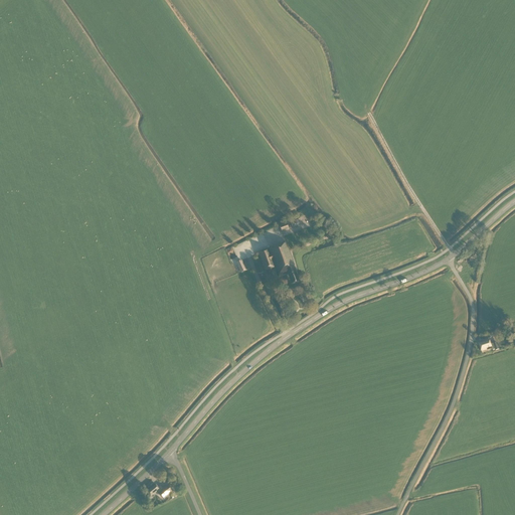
[(279,226),(282,232),(289,230),(286,223),(279,226)]
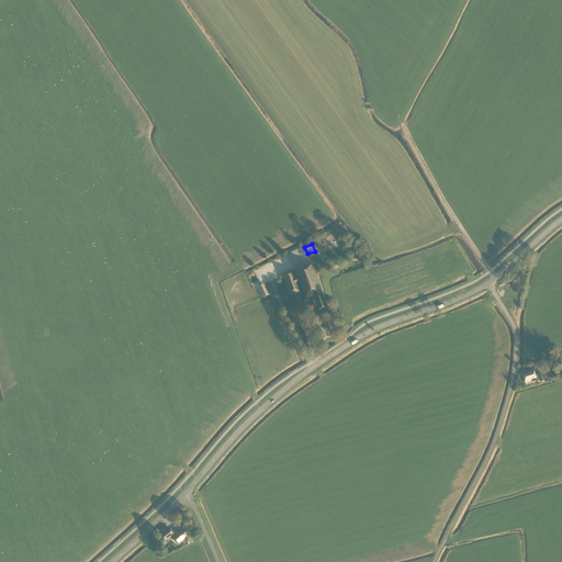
[(314,299),(318,311),(326,307),(319,291),(322,290),(312,265),(282,276),(290,296),(300,292),(304,302),(314,299)]
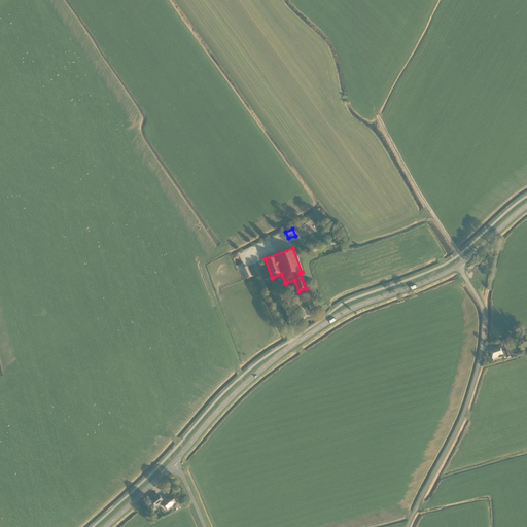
[(252,277),(247,267),(242,269),(246,279),(252,277)]
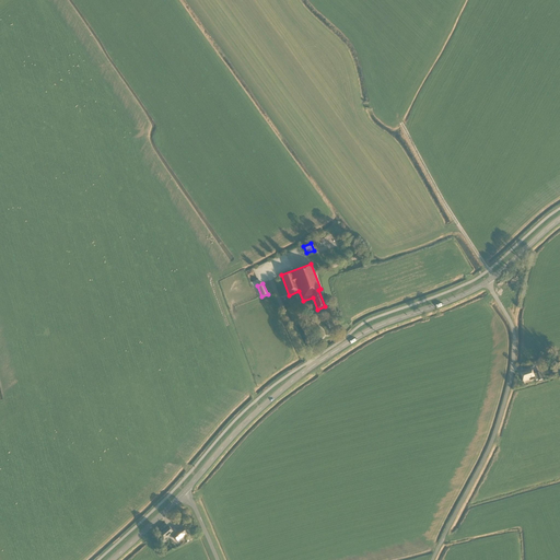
[(527,371),(527,372),(522,374),(524,383),(535,378),(534,375),(532,370),(527,371)]
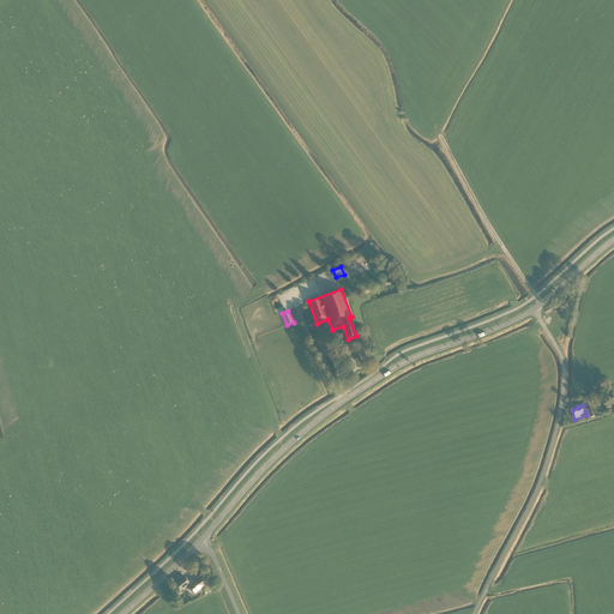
[(593,409),(585,411),(587,415),(588,419),(590,417),(591,419),(596,417),(593,409)]
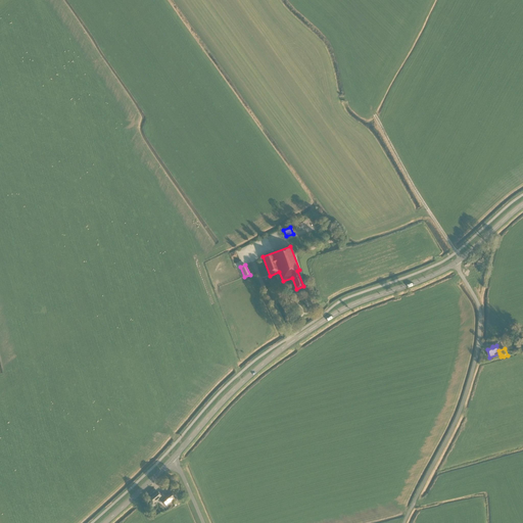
[(170,493),(165,497),(162,493),(160,495),(158,492),(149,501),(153,505),(160,498),(161,501),(167,507),(175,500),(170,493)]
